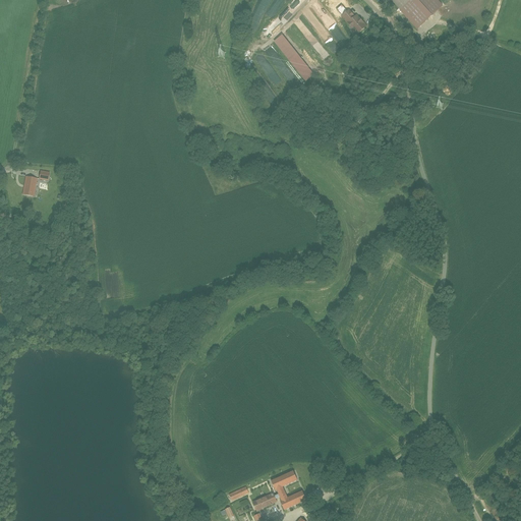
[(440,5),(435,0),(392,0),(417,26),(440,5)]
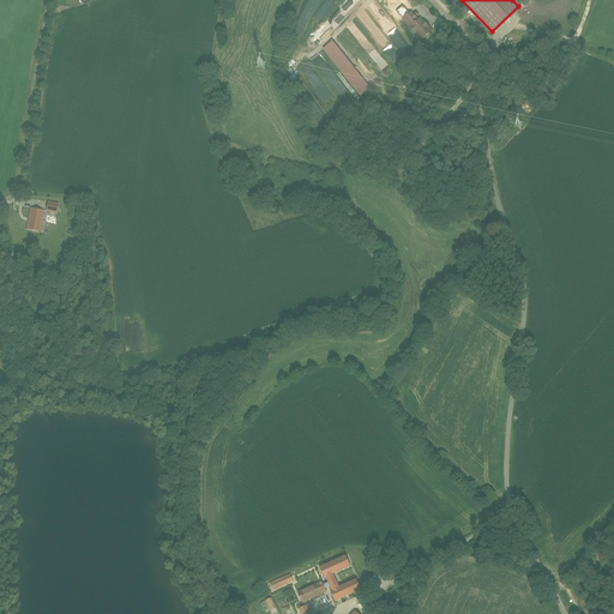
[(431,34),(411,13),(403,22),(422,42),(431,34)]
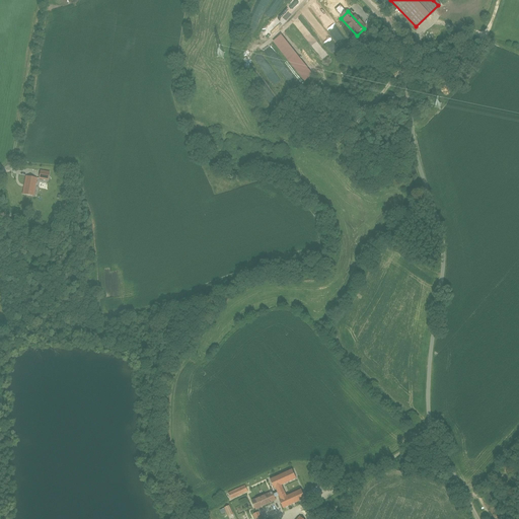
[(312,74),(281,36),(273,44),(304,81),(312,74)]
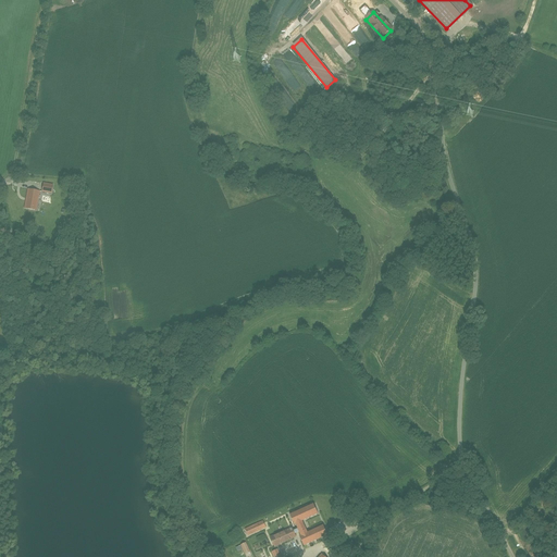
[(53,185),(44,184),(42,192),(52,193),(53,185)]
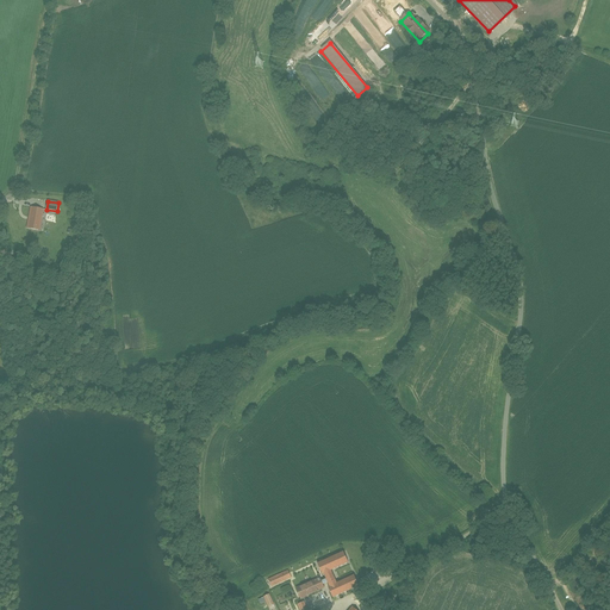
[(43,210),(31,207),(27,228),(39,230),(43,210)]
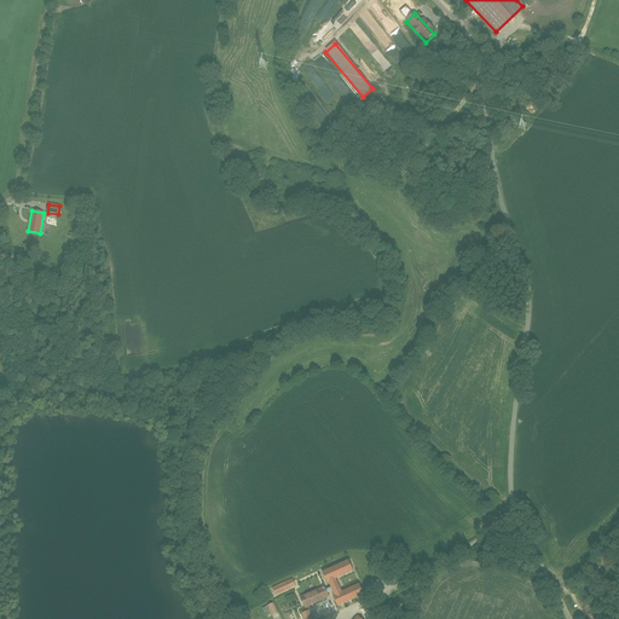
[(354,572),(350,561),(323,572),(328,583),(329,583),(335,595),(333,596),(337,607),(364,595),(359,584),(345,590),(339,578),(354,572)]
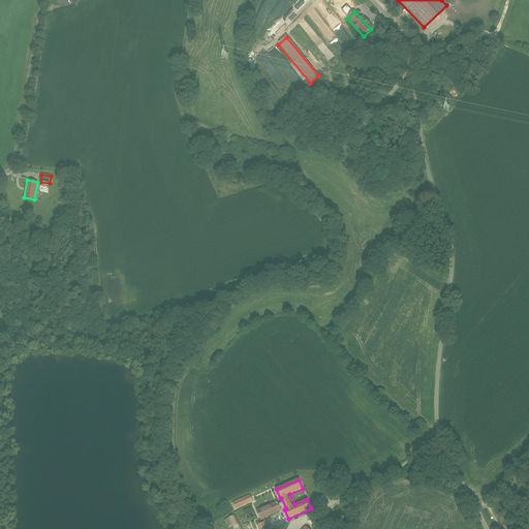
[(234,502),(237,508),(253,501),(250,495),(234,502)]
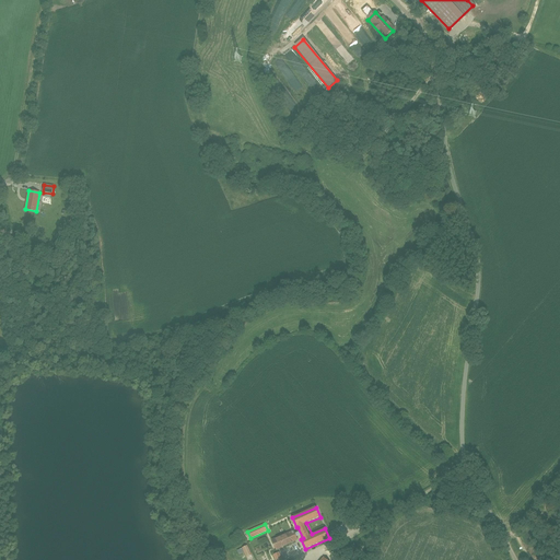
[(291,532),(272,539),(277,549),(298,540),(294,533),(292,534),(291,532)]
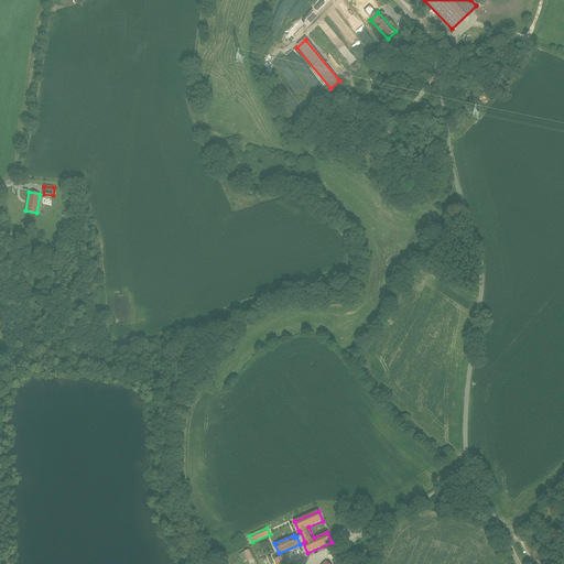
[(255,557),(251,549),(245,551),(249,561),(255,557)]
